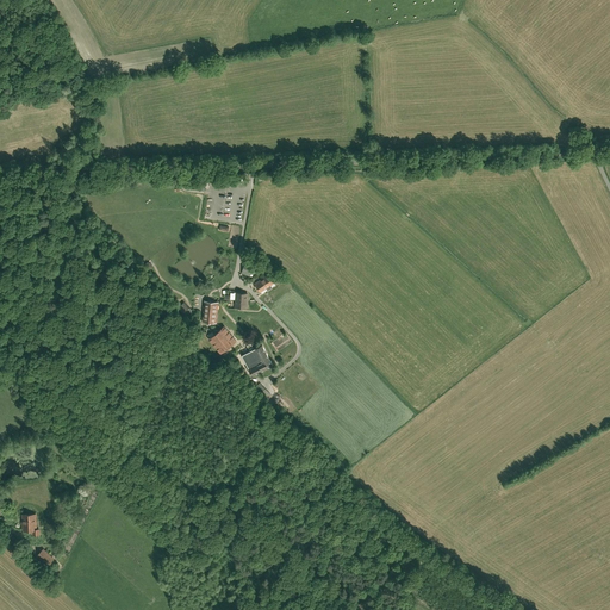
[(242,273),(250,277),(254,266),(246,262),(242,273)]
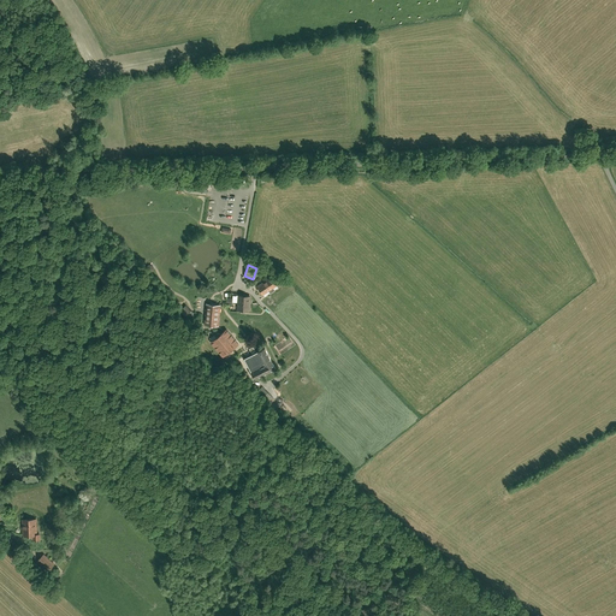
[(274,290),(273,288),(277,285),(272,278),(267,282),(266,280),(258,286),(262,295),(268,290),(271,292),(274,290)]
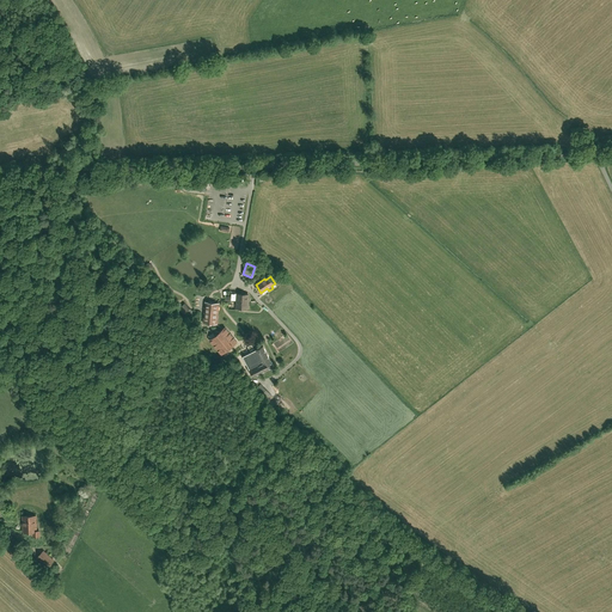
[(237,294),(236,308),(248,308),(249,294),(237,294)]
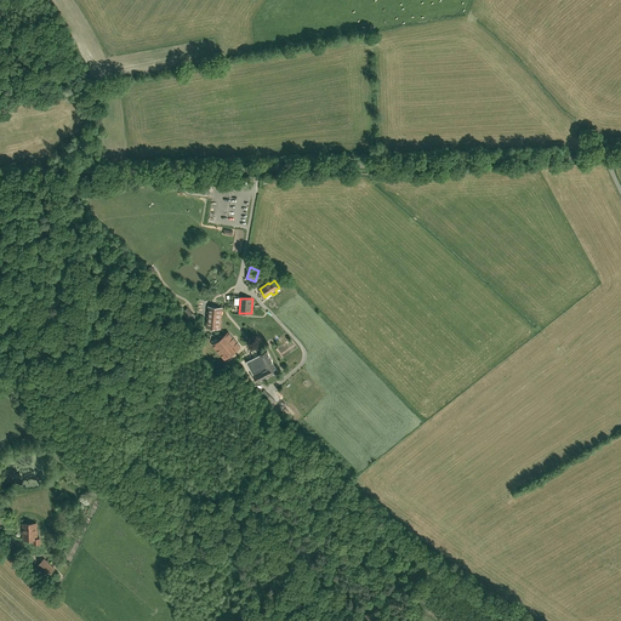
[(208,307),(206,328),(221,329),(222,308),(208,307)]
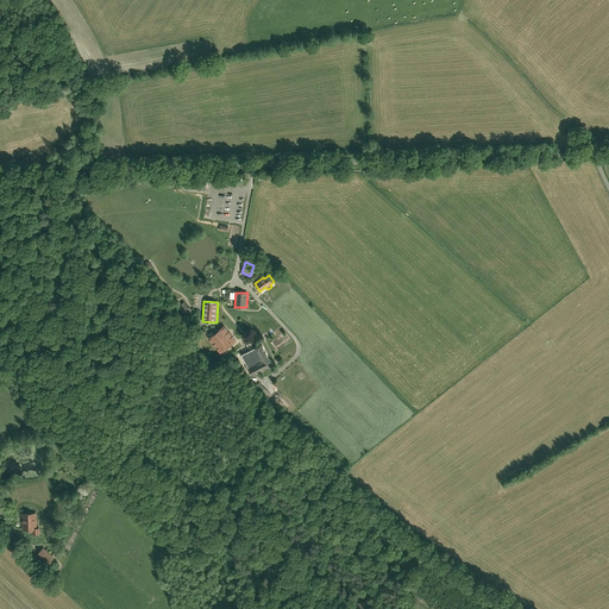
[(183,313),(187,315),(187,316),(193,311),(192,309),(184,302),(179,307),(183,313)]
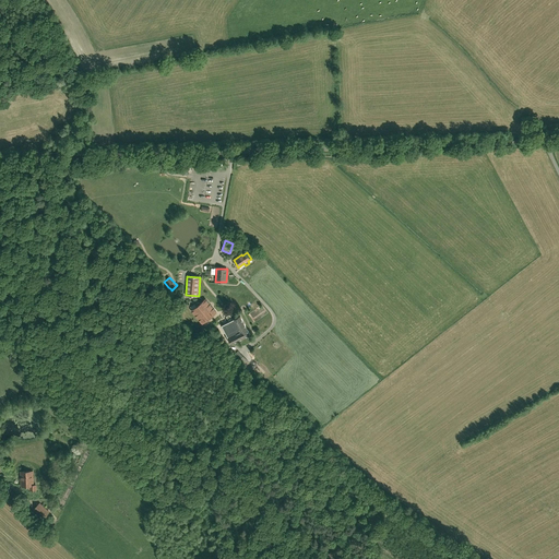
[(200,304),(198,306),(191,310),(203,323),(209,319),(207,319),(211,317),(216,312),(205,299),(200,304)]
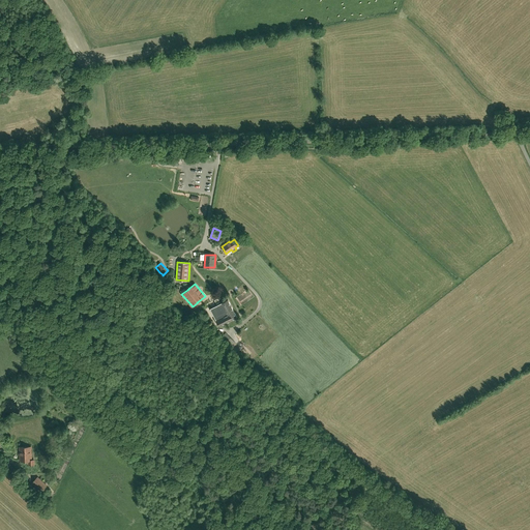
[(219,301),(215,303),(216,305),(212,307),(212,308),(210,310),(211,311),(213,310),(217,319),(216,320),(219,326),(237,317),(228,299),(221,303),(219,301)]
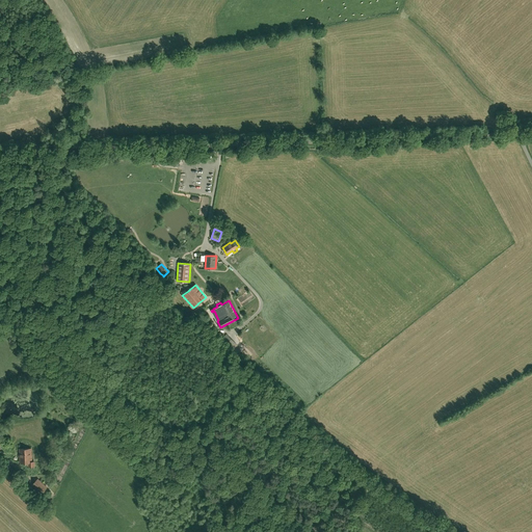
[(222,339),(230,346),(234,342),(227,334),(222,339)]
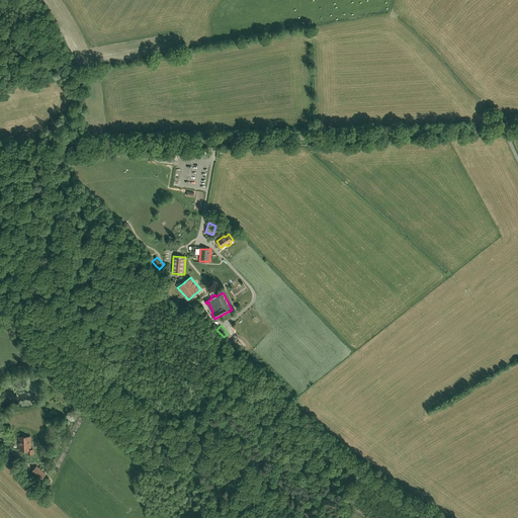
[(30,436),(19,437),(19,450),(28,450),(28,453),(33,453),(33,449),(30,449),(30,436)]
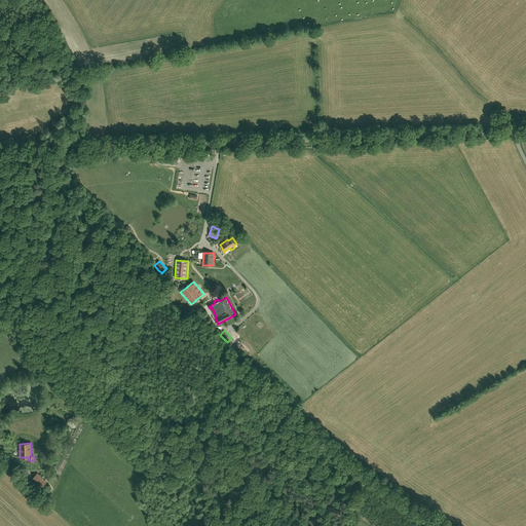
[(36,472),(30,478),(39,487),(46,481),(36,472)]
